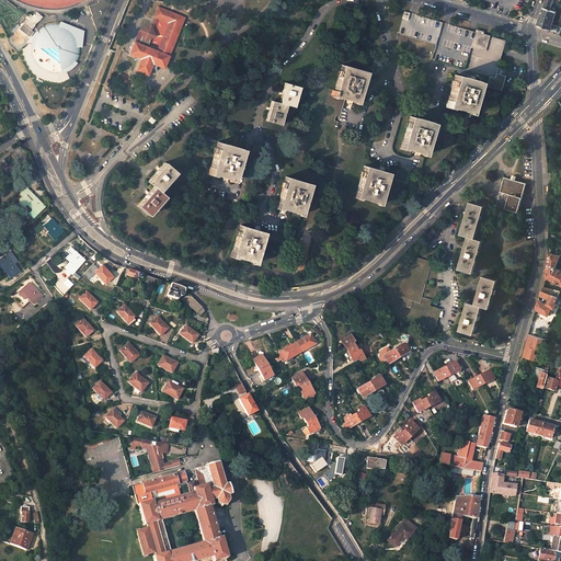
[(557,11),(550,9),(552,0),(546,0),(542,12),(538,26),(557,32),(558,27),(552,25),(557,11)]
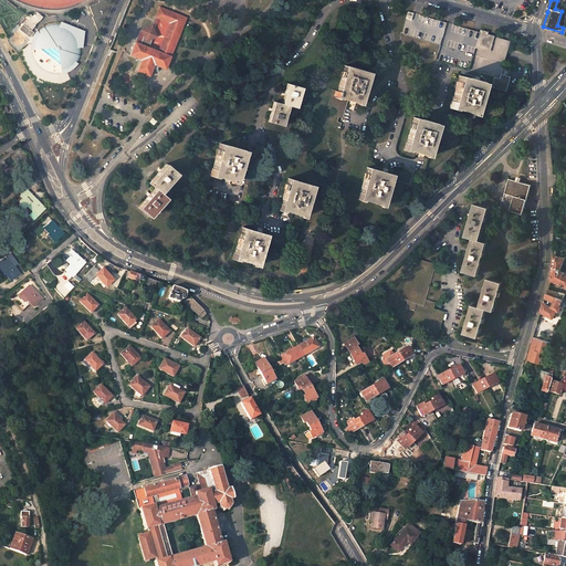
[(165,69),(185,19),(185,18),(159,8),(156,17),(169,22),(159,48),(158,52),(135,43),(130,55),(142,60),(137,71),(149,75),(154,64),(165,69)]
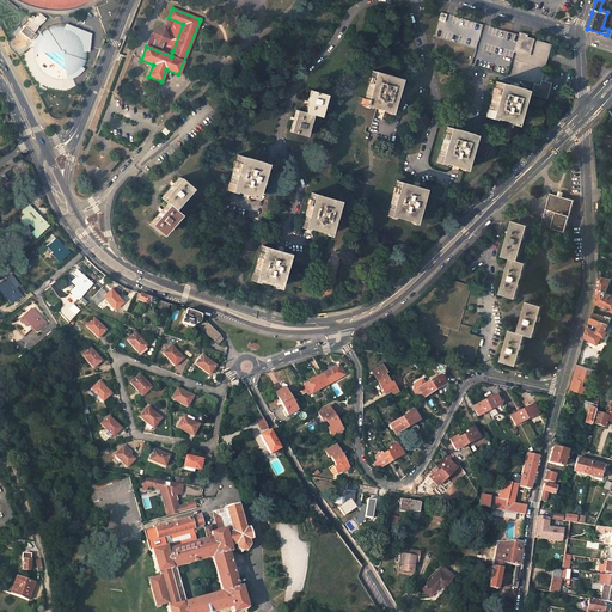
[(471,66),(507,75),(534,84),(531,95),(546,99),(551,84),(540,81),(548,56),(551,44),(526,37),(526,35),(519,32),(518,35),(515,35),(482,24),(441,12),(434,37),(429,53),(471,66)]
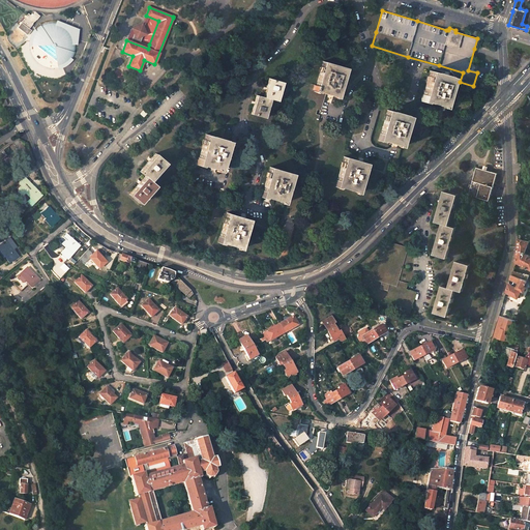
[(36,21),(36,20),(30,16),(29,16),(23,24),(24,25),(29,29),(31,29),(36,21)]
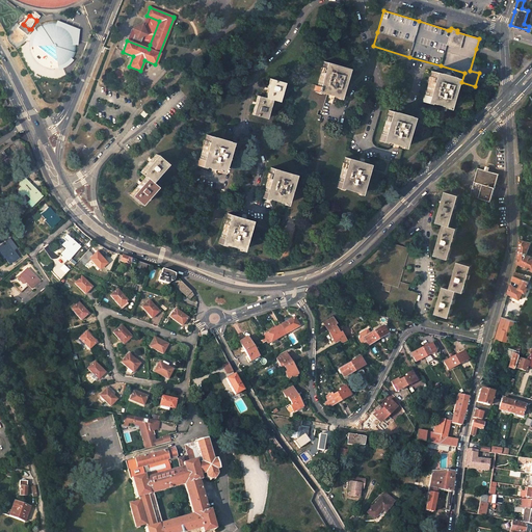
[(149,49),(150,45),(141,42),(143,35),(145,29),(143,23),(133,28),(135,33),(132,42),(127,40),(127,41),(149,49)]
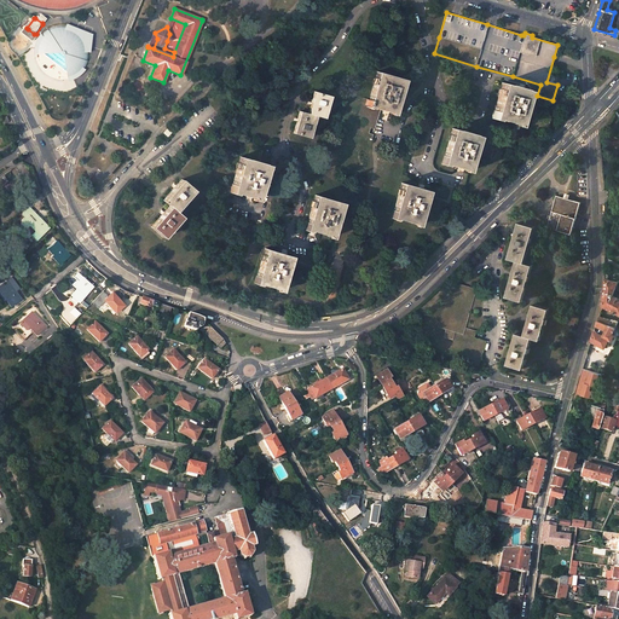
[(76,29),(74,32),(70,30),(68,29),(64,28),(61,28),(58,28),(55,29),(52,30),(48,32),(46,33),(44,35),(41,38),(39,40),(38,42),(36,46),(35,48),(35,52),(35,56),(35,58),(36,62),(38,64),(39,68),(41,70),(42,73),(45,75),(48,76),(51,77),(55,79),(57,80),(61,80),(64,80),(68,80),(70,79),(74,77),(76,75),(79,73),(81,70),(84,68),(85,65),(86,62),(87,58),(87,56),(87,52),(87,48),(86,45),(85,42),(82,40),(82,39),(84,36),(82,33),(76,29)]
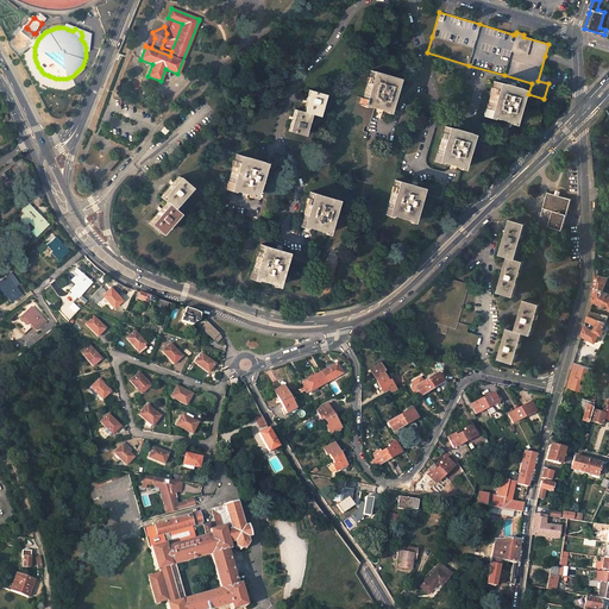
[(363,99),(357,96),(347,131),(366,137),(368,132),(363,131),(364,126),(369,127),(375,108),(387,112),(396,79),(371,70),(363,99)]
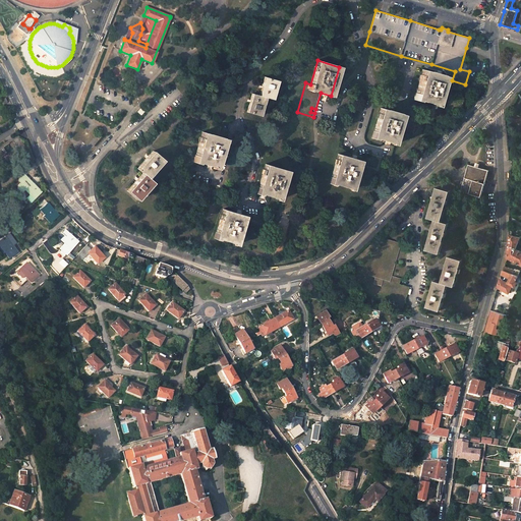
[(423,69),(414,99),(437,106),(446,76),(423,69)]
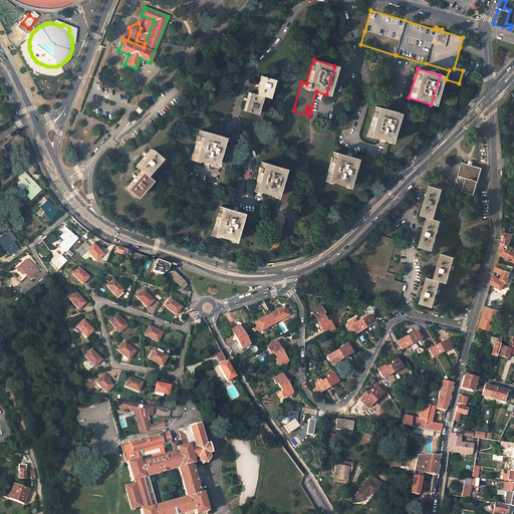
[(244,110),(256,113),(261,95),(269,97),(274,79),(260,75),(255,94),(248,92),(244,110)]
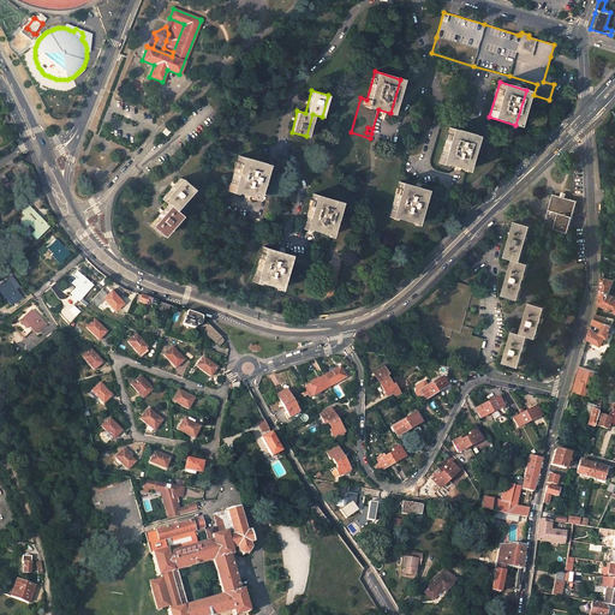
[(51,107),(59,102),(54,93),(46,96),(51,107)]
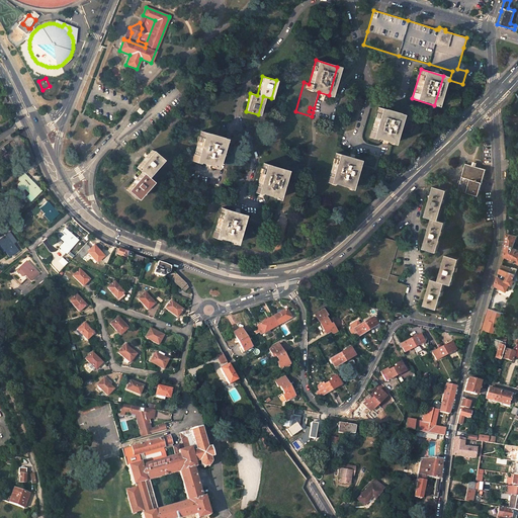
[(0,96),(5,107),(9,105),(5,94),(0,96)]
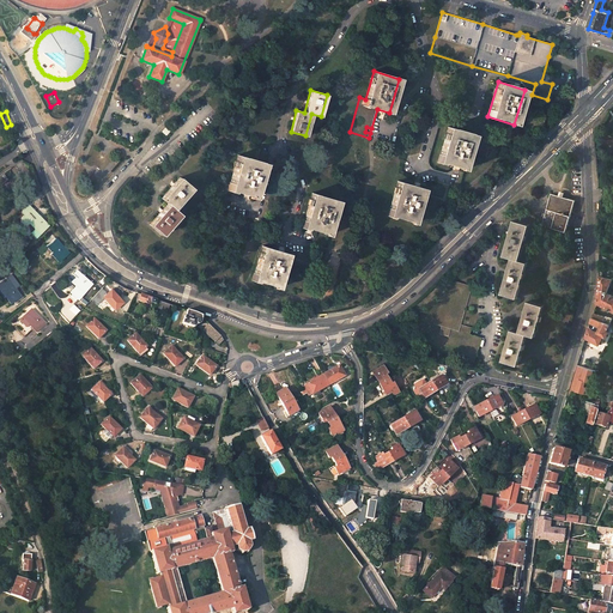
[(167,127),(162,133),(165,137),(171,131),(168,127),(167,127)]
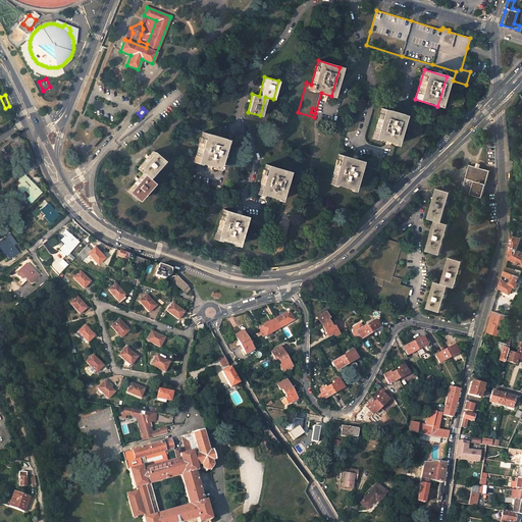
[(373,138),(392,143),(395,144),(403,115),(381,108),(373,138)]
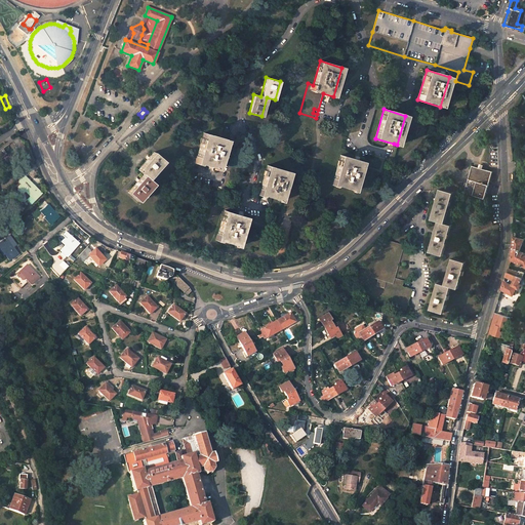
[(223,128),(212,125),(209,134),(204,133),(196,162),(217,168),(226,139),(220,137),(223,128)]
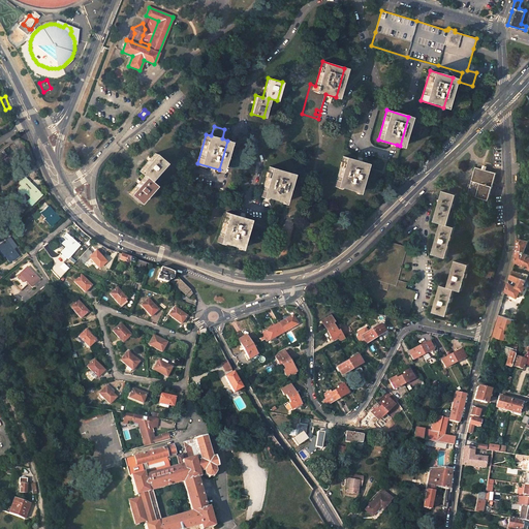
[(13,143),(20,151),(26,147),(21,141),(20,141),(18,138),(13,143)]
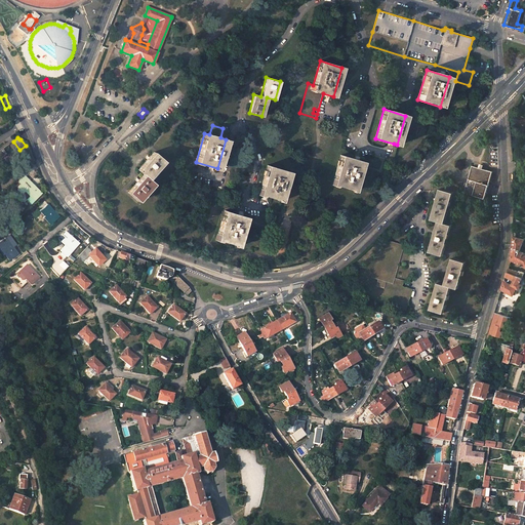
[(164,162),(154,153),(138,170),(144,174),(128,193),(138,202),(154,185),(149,179),(164,162)]
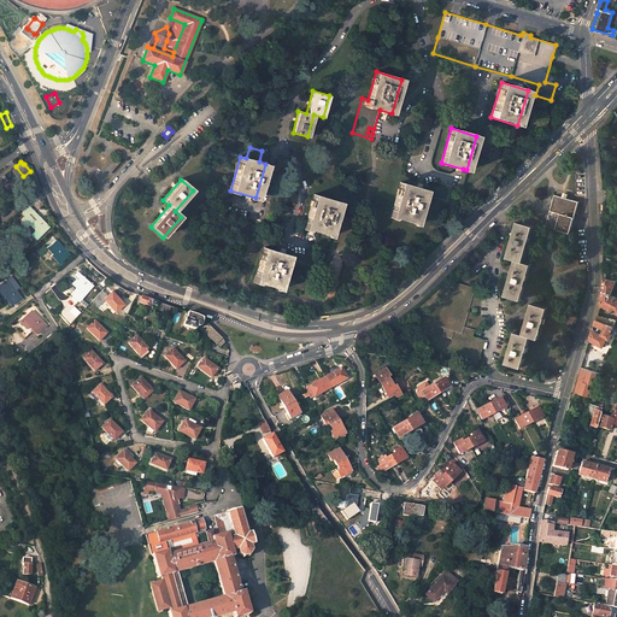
[(427,189),(416,187),(400,182),(391,216),(417,223),(427,189)]
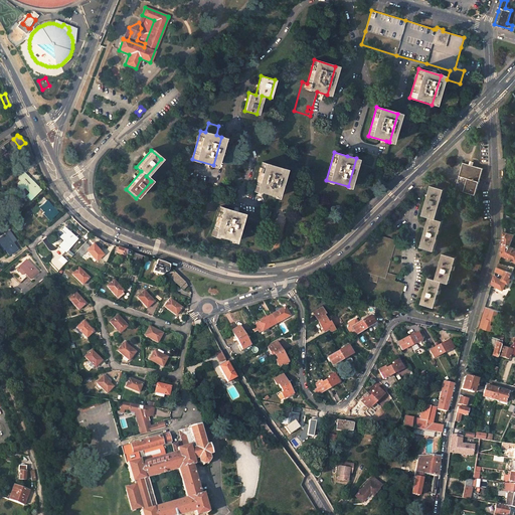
[(276,197),(284,168),(263,162),(254,190),(276,197)]
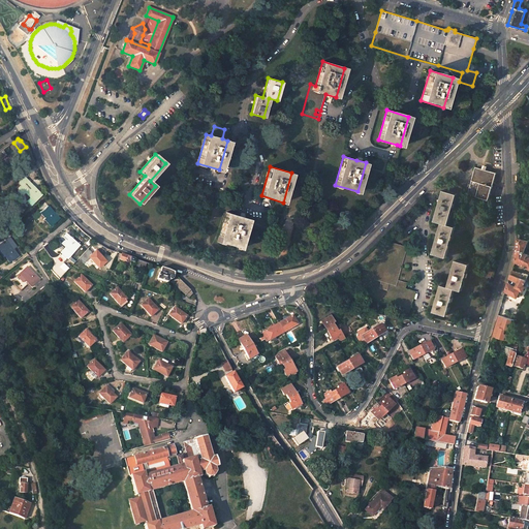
[(496,174),(486,170),(486,167),(485,167),(483,166),(483,169),(476,168),(468,194),(488,200),(496,174)]
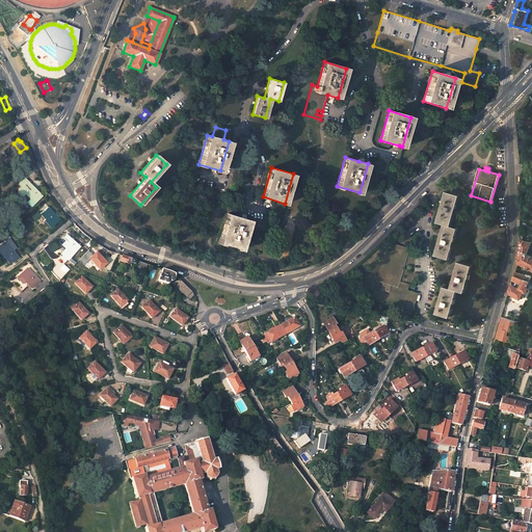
[(407,176),(402,181),(406,184),(411,179),(407,176)]
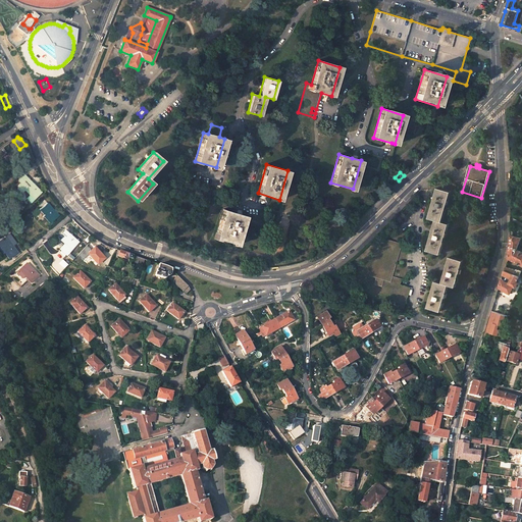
[(18,184),(20,185),(18,187),(17,191),(20,193),(24,189),(30,195),(34,200),(42,193),(24,174),(19,179),(18,184)]
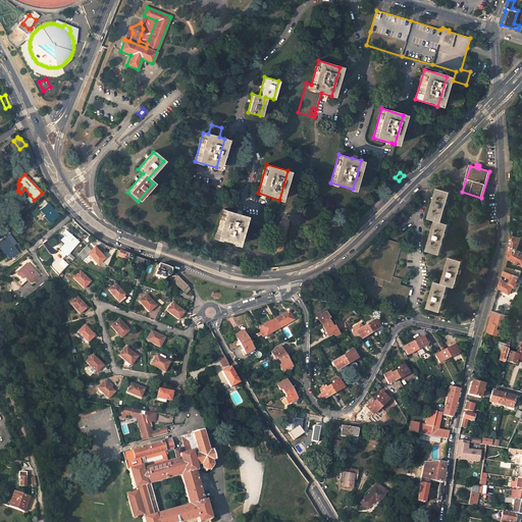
[(427,251),(440,254),(449,224),(442,222),(451,192),(438,188),(433,204),(429,219),(435,220),(431,235),(427,251)]
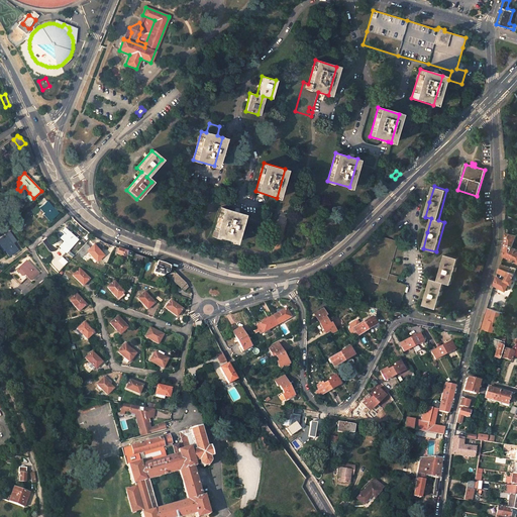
[(42,215),(49,222),(58,214),(45,202),(38,209),(43,214),(42,215)]
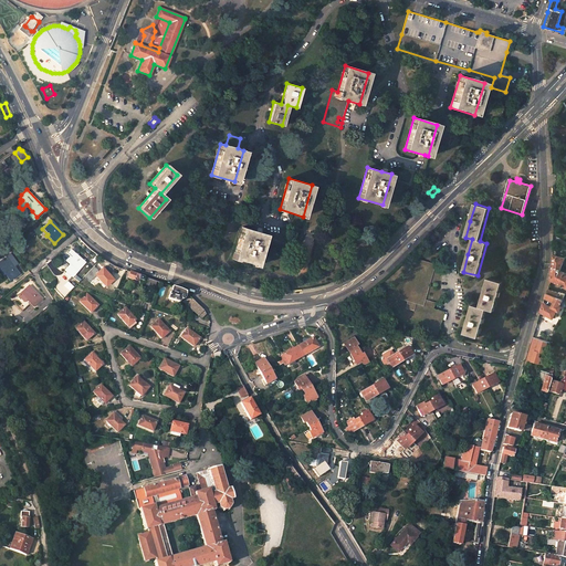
[(265,233),(242,227),(232,258),(257,265),(265,233)]
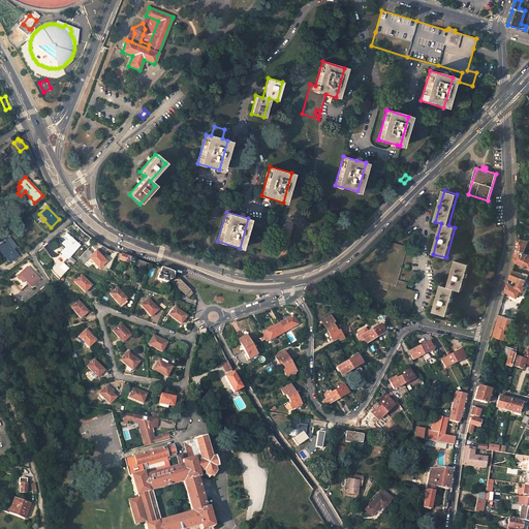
[(63,243),(65,245),(60,252),(67,258),(80,245),(66,234),(63,238),(65,241),(63,243)]
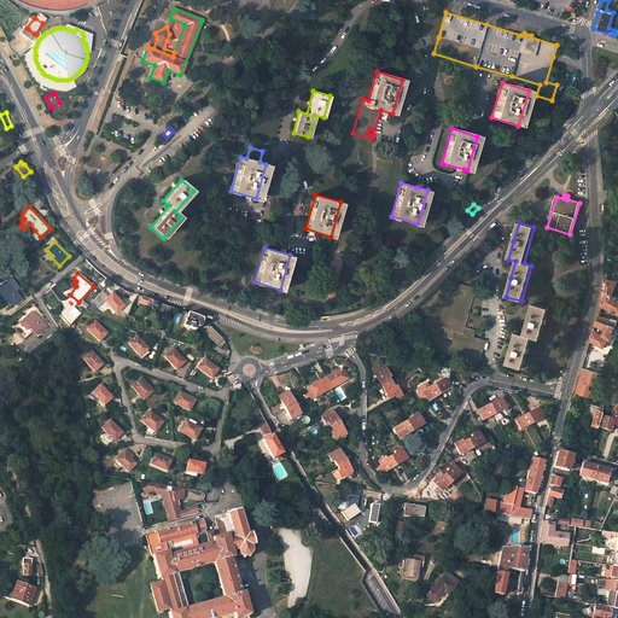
[(617,298),(612,296),(617,283),(608,280),(607,277),(606,275),(605,275),(604,274),(604,292),(602,301),(601,307),(617,315),(617,298)]
